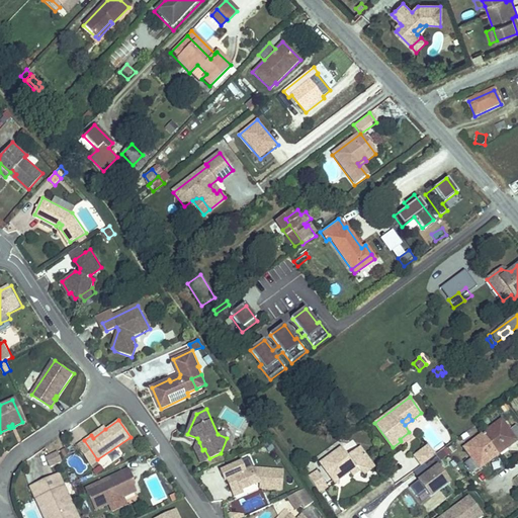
[(507,431),(500,421),(463,448),(470,458),(464,463),(471,473),(487,463),(486,461),(507,446),(508,447),(517,439),(517,430),(514,426),(507,431)]
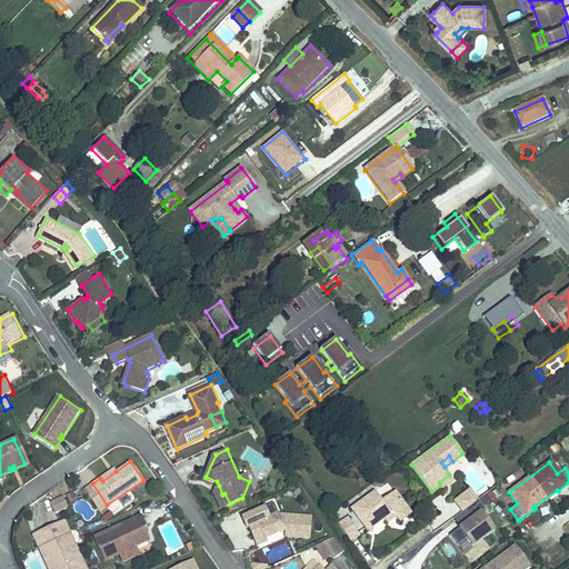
[(100,478),(102,481),(116,471),(113,468),(100,478)]
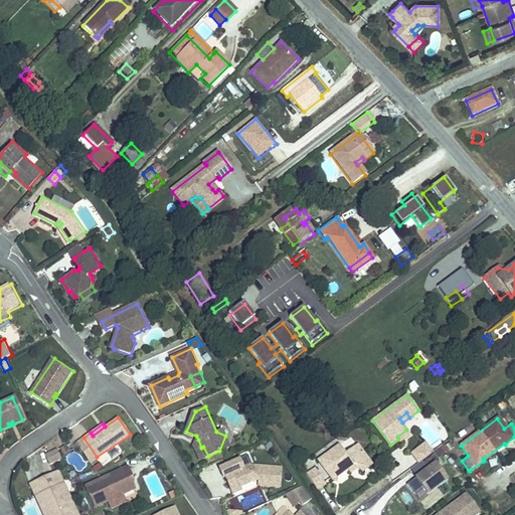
[(409,434),(406,430),(397,437),(398,439),(399,441),(409,434)]
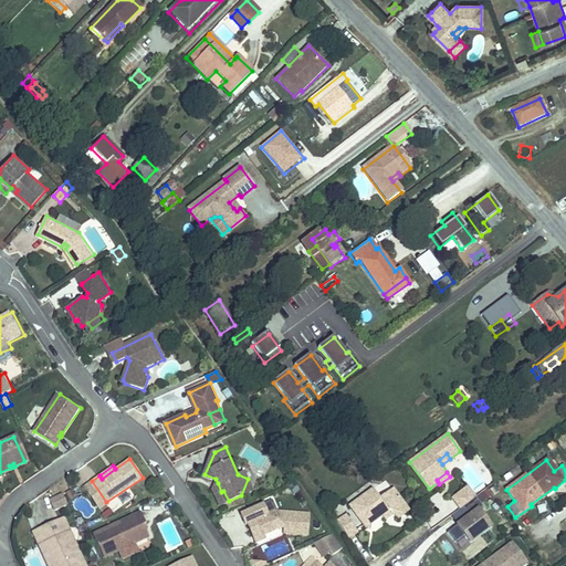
[(253,491),(248,479),(241,495),(253,491)]
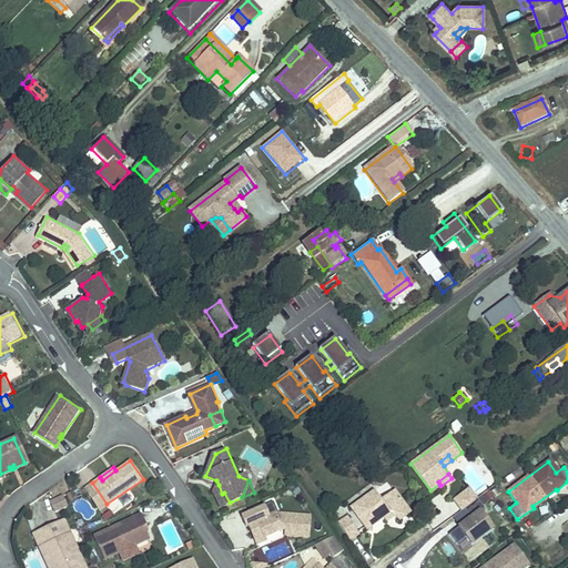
[(107,504),(92,483),(85,487),(100,508),(107,504)]
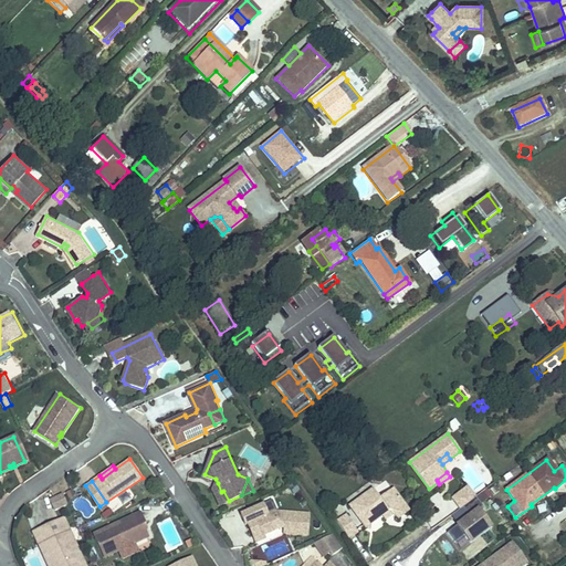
[(221,492),(218,483),(215,489),(222,504),(229,501),(223,491),(221,492)]
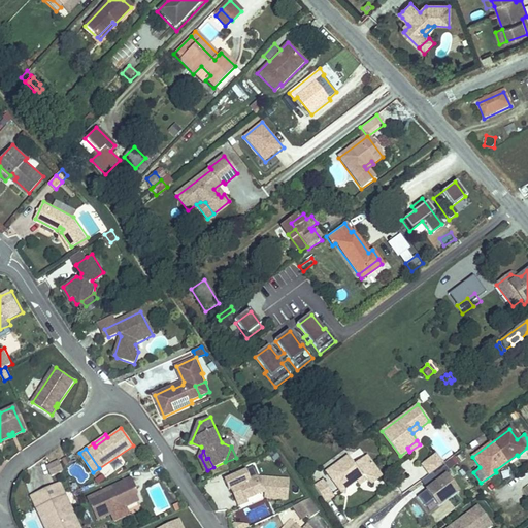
[(421,463),(428,474),(431,471),(443,463),(435,453),(421,463)]
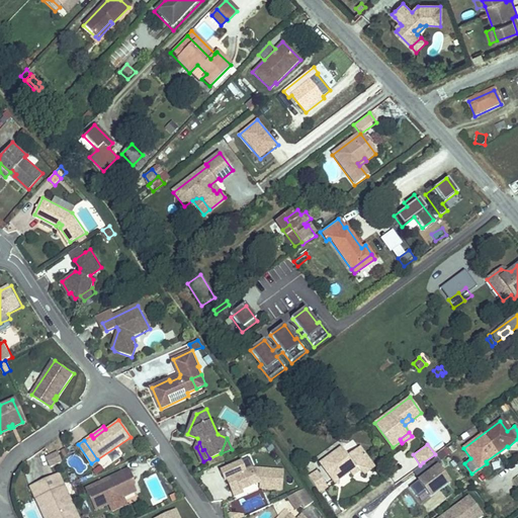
[(360,466),(361,467),(364,471),(372,465),(359,446),(347,454),(341,446),(321,461),(335,482),(349,470),(355,466),(360,466)]
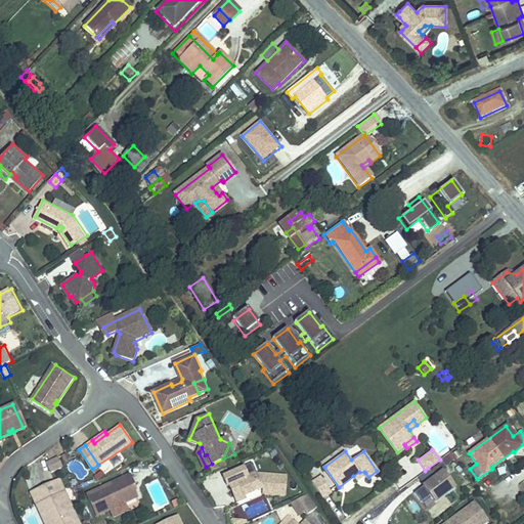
[(492,469),(514,452),(513,451),(491,467),(492,469)]
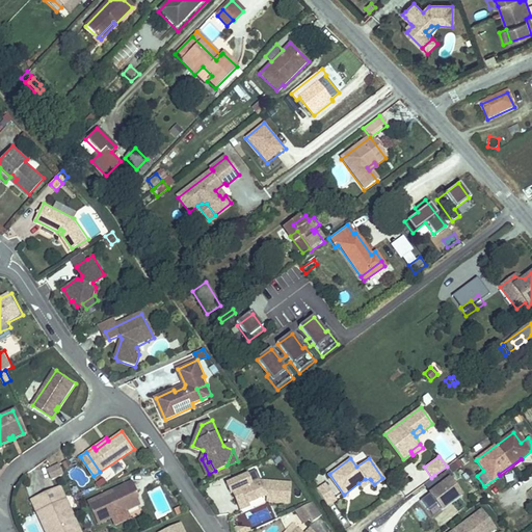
[(453,472),(462,468),(458,459),(449,464),(453,472)]
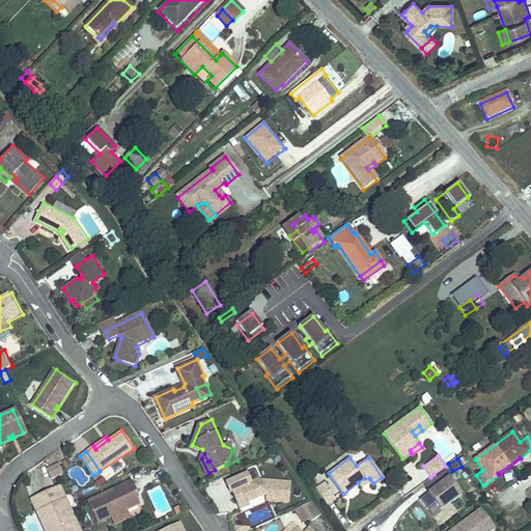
[(49,478),(62,475),(59,464),(46,467),(49,478)]
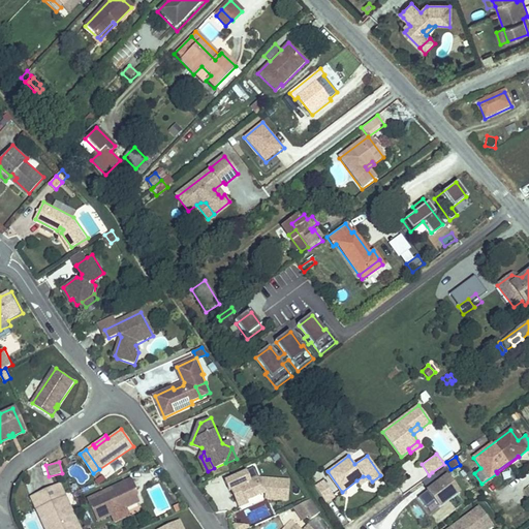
[(425,506),(433,500),(438,506),(458,492),(446,475),(450,472),(444,464),(432,472),(438,481),(417,497),(425,506)]
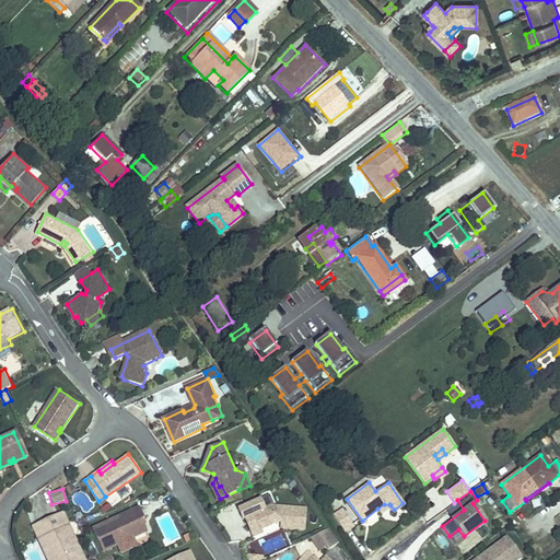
[(241,508),(245,518),(247,517),(252,527),(260,524),(263,528),(278,522),(283,522),(283,527),(305,529),(307,509),(273,504),(266,509),(261,499),(241,508)]
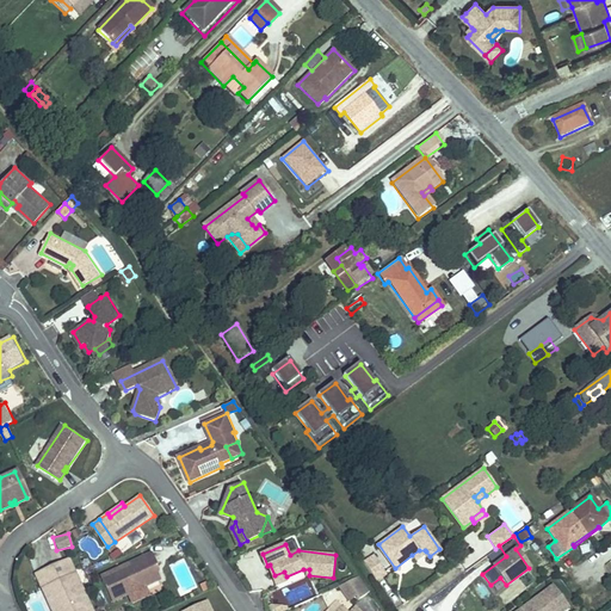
[(415,560),(426,551),(425,550),(419,550),(412,555),(415,560)]
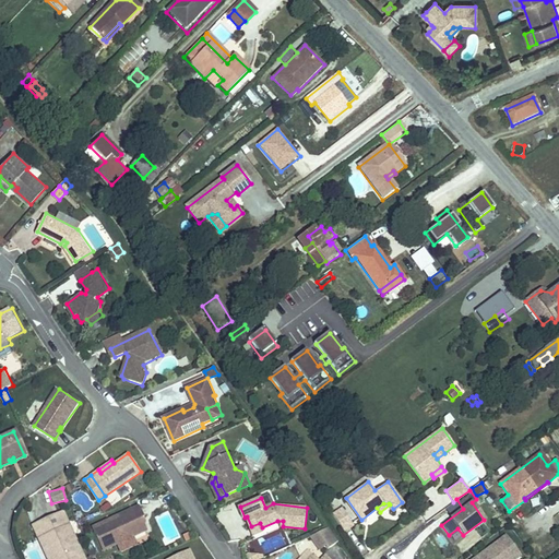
[(92,528),(102,550),(117,543),(118,547),(133,540),(131,536),(145,530),(142,522),(140,523),(138,521),(143,518),(139,508),(92,528)]
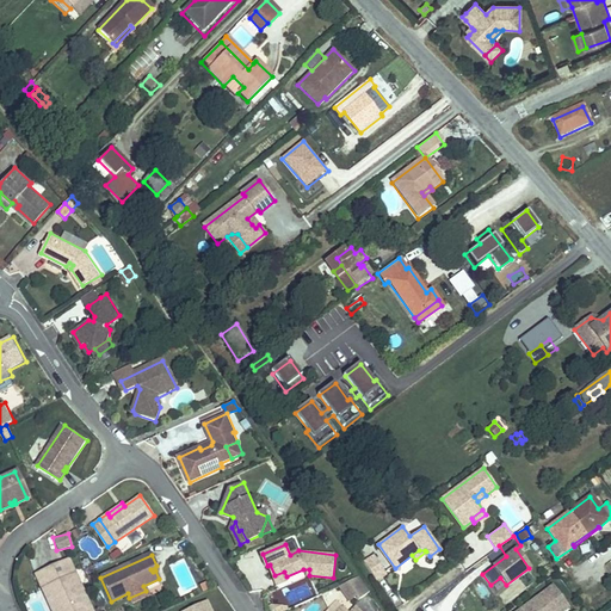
[(374,555),(364,562),(376,579),(386,572),(374,555)]
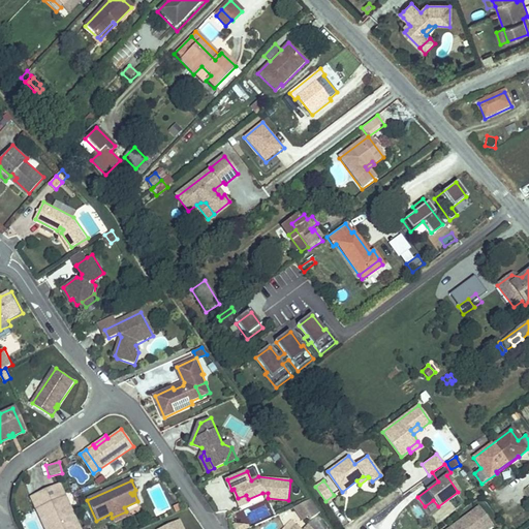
[(36,510),(42,508),(51,528),(79,528),(59,485),(30,498),(36,510)]
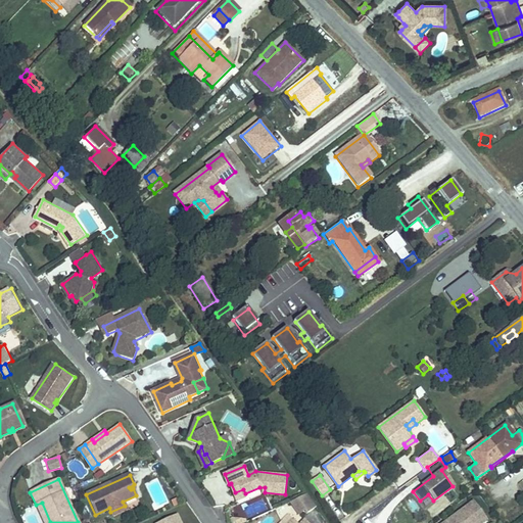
[(238,500),(246,495),(245,493),(243,489),(235,492),(238,500)]
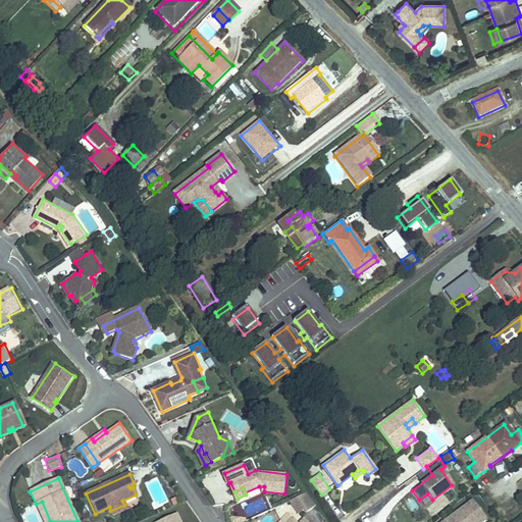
[(318,506),(309,493),(300,498),(307,509),(310,513),(318,506)]
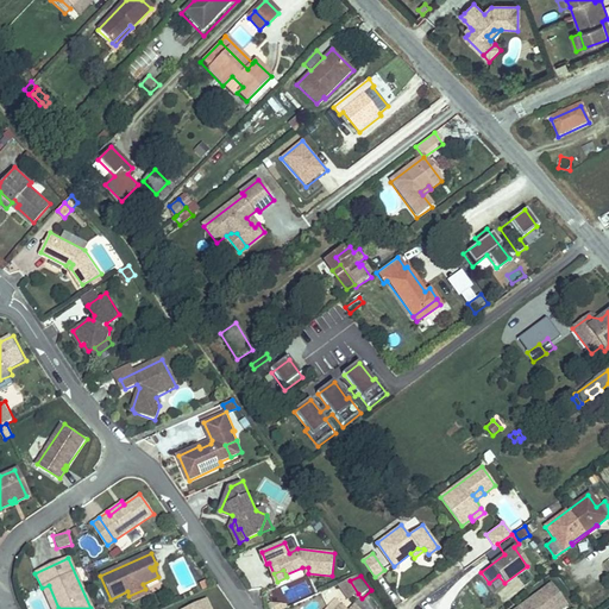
[(358,594),(350,581),(340,585),(351,598),(358,594)]
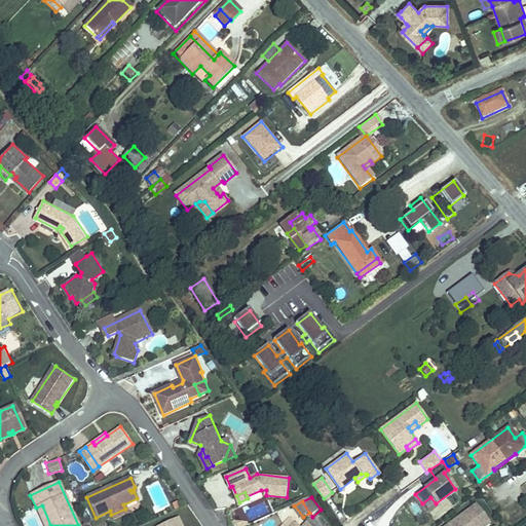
[(446,504),(433,516),(439,523),(452,511),(446,504)]
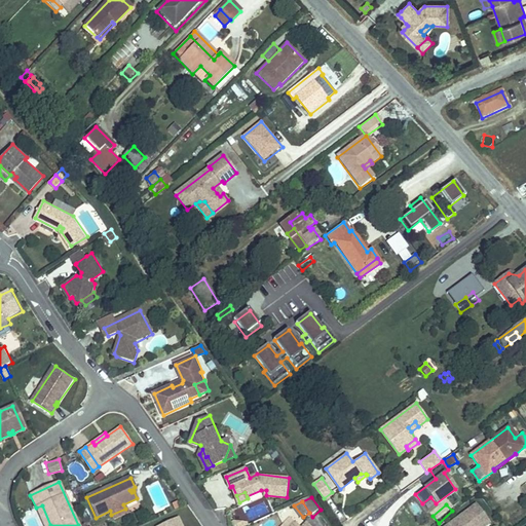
[(478,504),(453,523),(454,525),(487,525),(491,523),(478,504)]
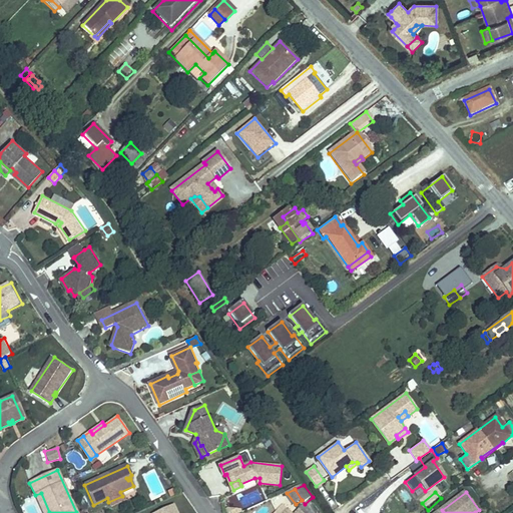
[(42,512),(49,512),(41,493),(35,495),(42,512)]
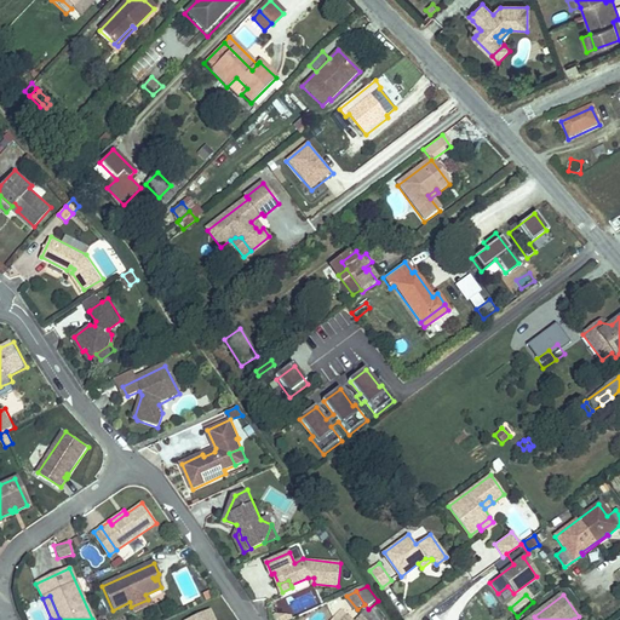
[(135,613),(150,606),(148,600),(131,607),(135,613)]
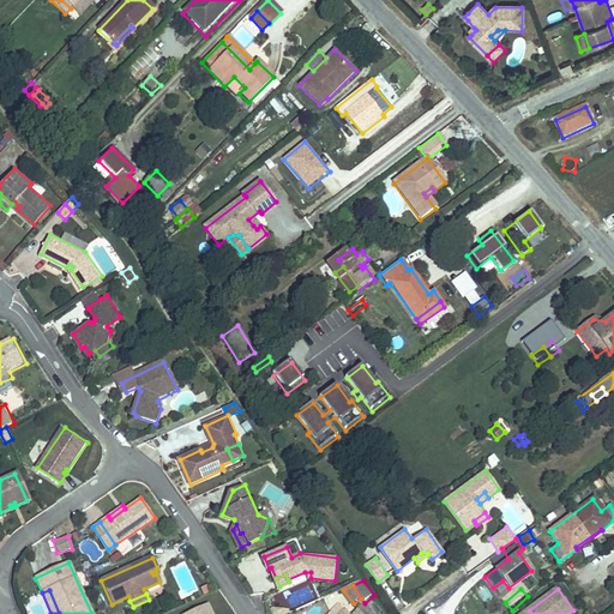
[(282,603),(270,609),(272,613),(286,613),(287,613),(282,603)]
